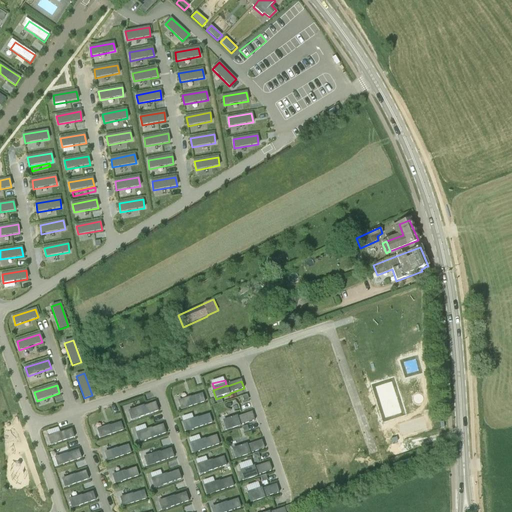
[(182,410),(205,402),(202,394),(191,397),(191,398),(180,402),(182,410)]
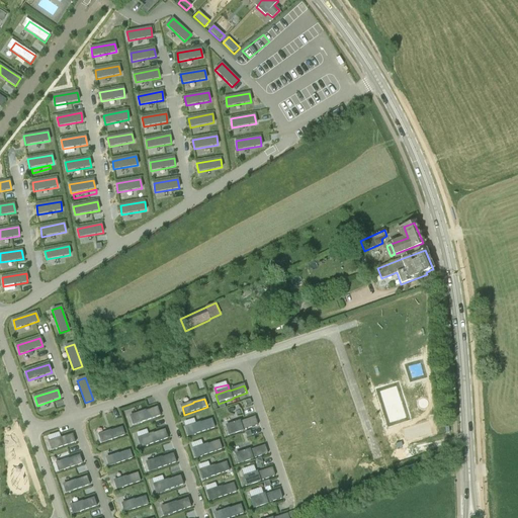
[(146,412),(132,417),(135,425),(160,416),(157,408),(146,412)]
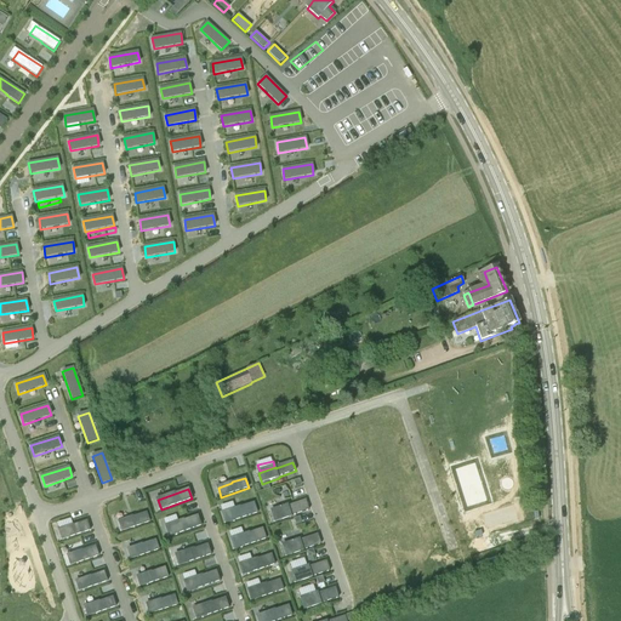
[(272,513),(275,523),(292,517),(309,511),(306,501),(289,507),(272,513)]
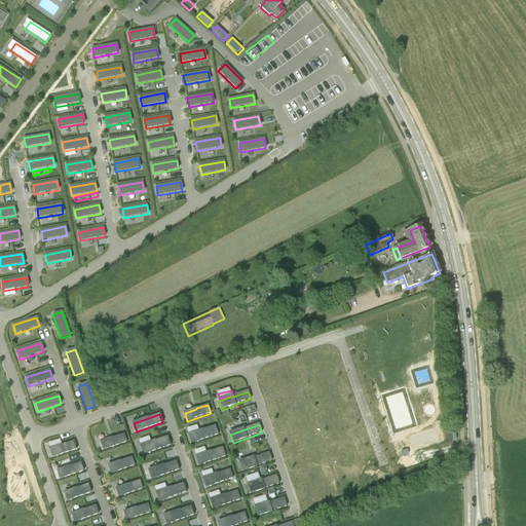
[(189,436),(192,444),(218,435),(215,426),(203,430),(189,436)]
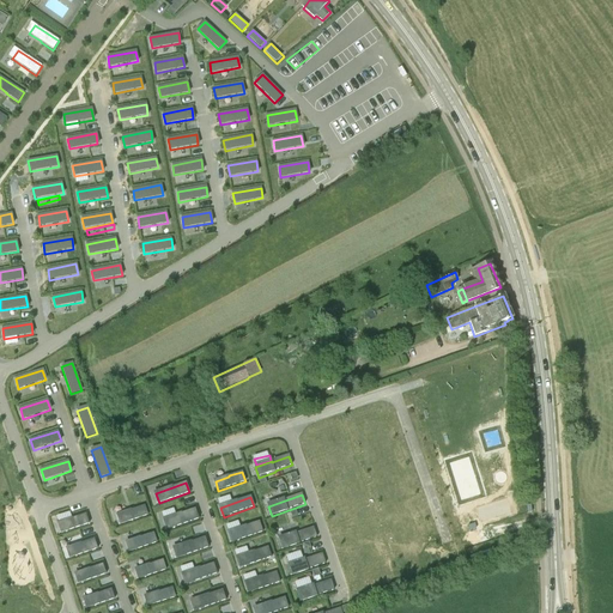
[(132,510),(117,515),(121,525),(149,516),(145,505),(132,510)]
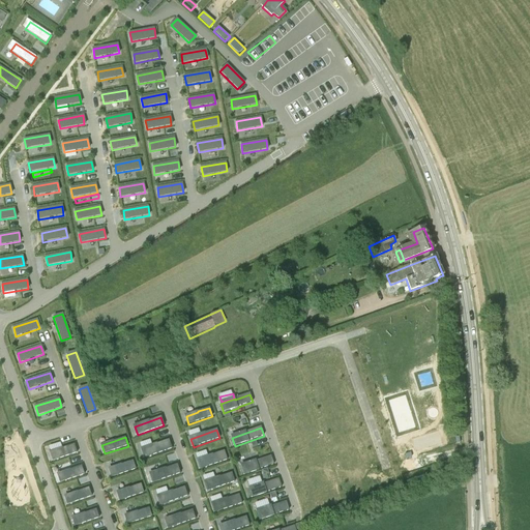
[(143,450),(145,459),(172,449),(169,440),(157,444),(157,445),(143,450)]
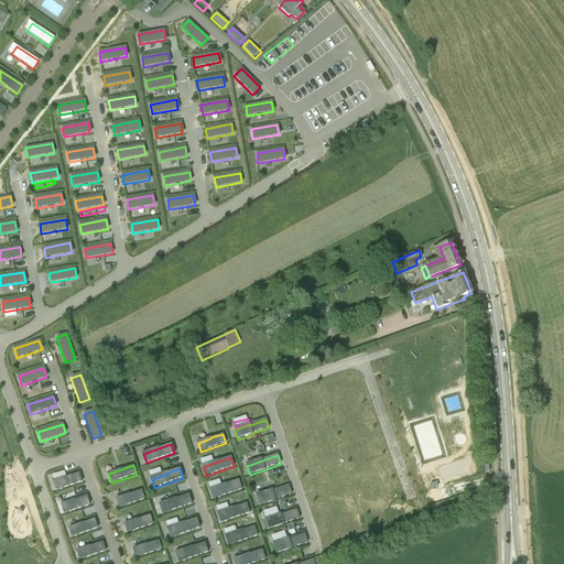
[(82,483),(79,473),(66,477),(54,481),(57,490),(82,483)]
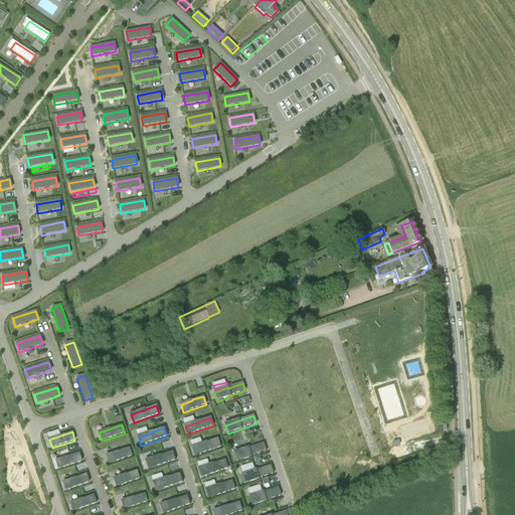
[(206,443),(206,444),(192,448),(195,456),(221,448),(218,439),(206,443)]
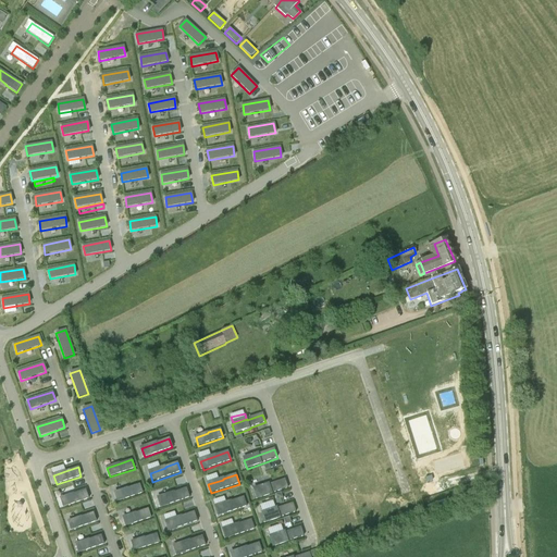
[(272,495),(272,494),(287,489),(285,481),(270,486),(269,485),(254,491),(257,499),(272,495)]
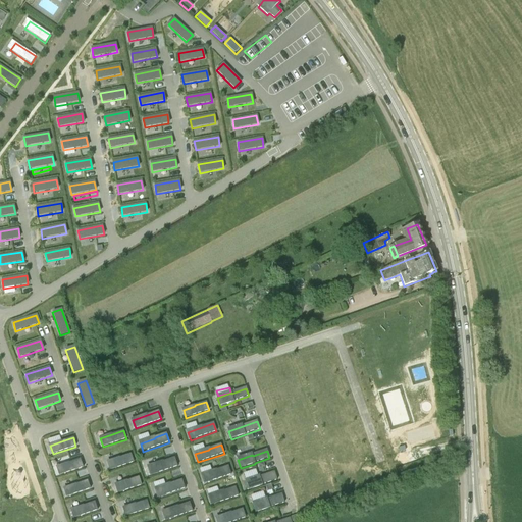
[(132,454),(119,458),(108,462),(111,470),(134,462),(132,454)]
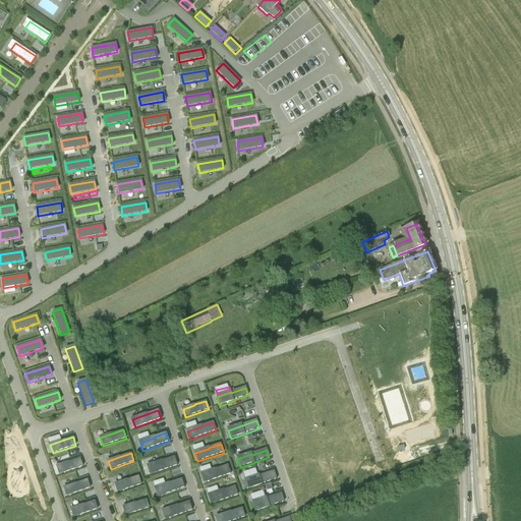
[(57,466),(60,474),(83,467),(80,458),(68,462),(57,466)]
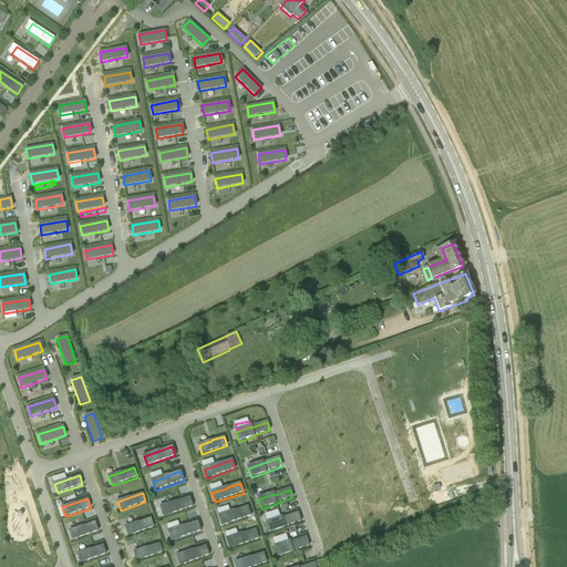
[(177,503),(162,508),(164,517),(193,507),(189,498),(177,503)]
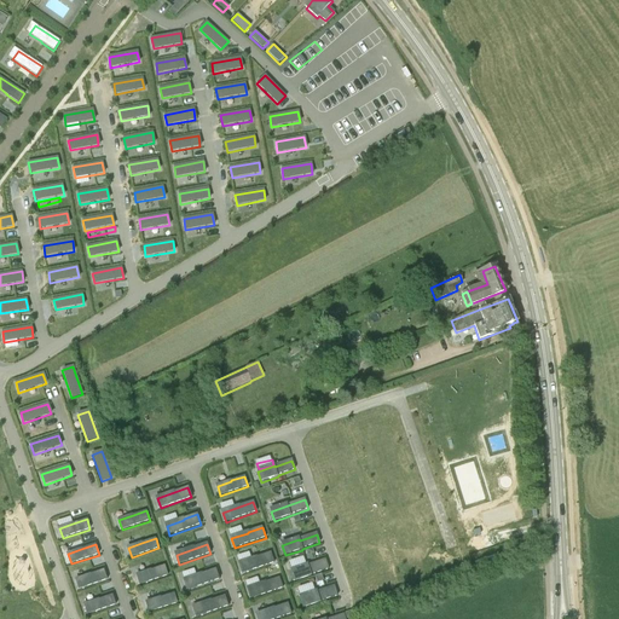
[(275,563),(271,553),(256,557),(258,559),(239,563),(243,574),(275,563)]
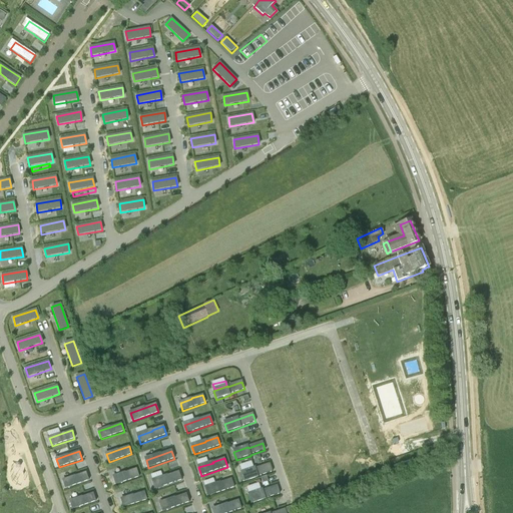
[(273,472),(270,465),(255,469),(241,474),(244,482),(259,478),(259,477),(273,472)]
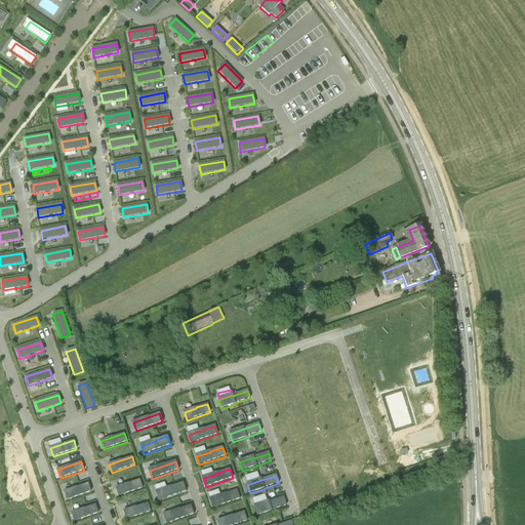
[(139,480),(128,483),(128,484),(117,488),(119,496),(143,488),(139,480)]
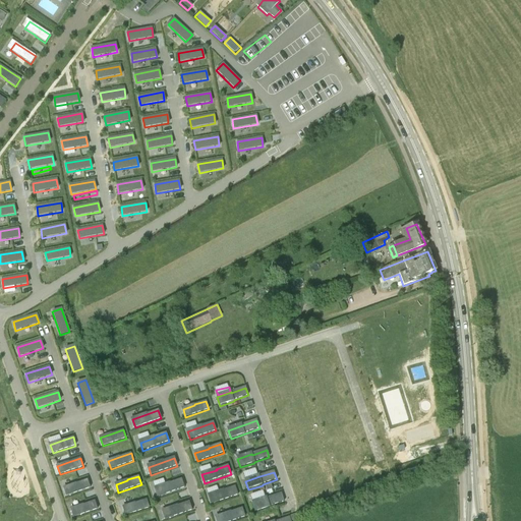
[(67,496),(91,488),(88,479),(75,483),(76,483),(64,487),(67,496)]
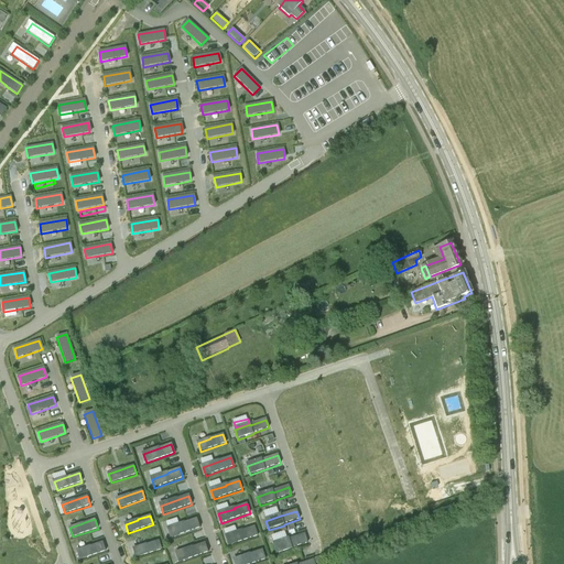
[(184,523),(184,524),(169,529),(172,538),(199,529),(196,519),(184,523)]
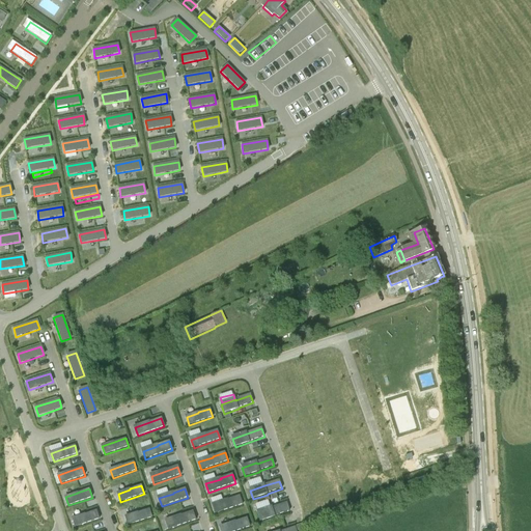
[(216,513),(243,505),(240,496),(228,500),(228,501),(214,505),(216,513)]
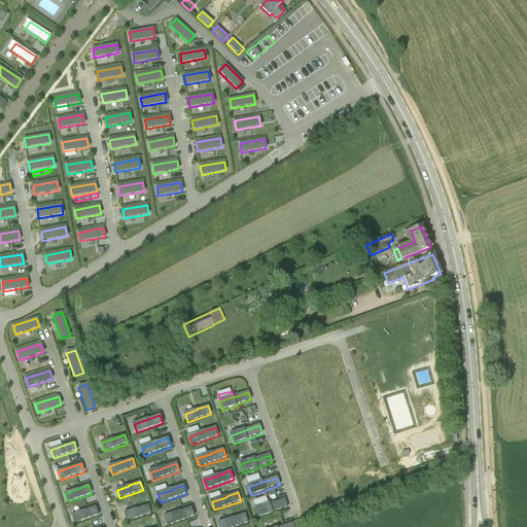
[(255,510),(258,518),(273,514),(273,513),(287,507),(285,500),(270,504),(255,510)]
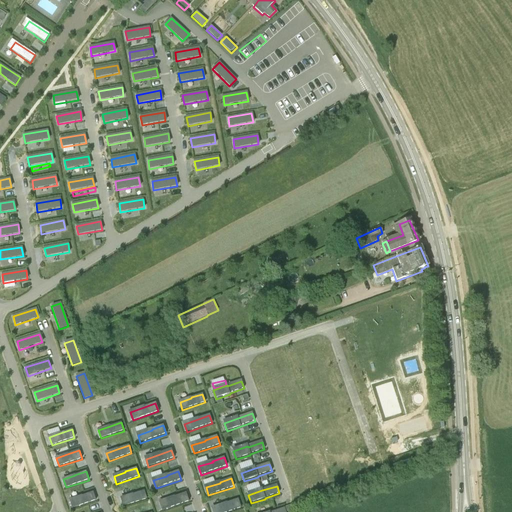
[(133,495),(121,498),(124,507),(147,499),(144,490),(133,494),(133,495)]
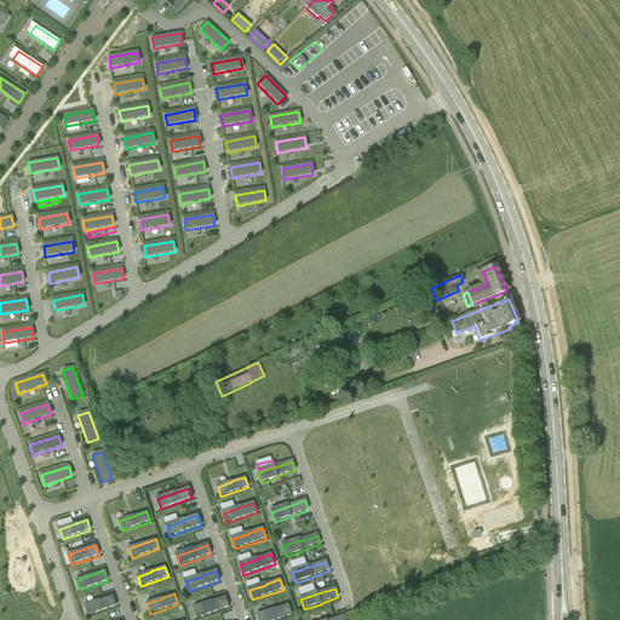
[(98,601),(99,601),(85,606),(89,615),(116,607),(113,596),(98,601)]
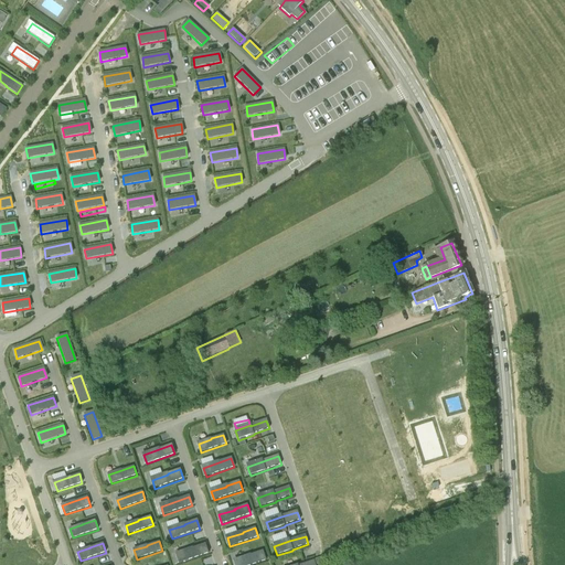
[(177,554),(180,563),(209,554),(205,544),(193,548),(193,550),(177,554)]
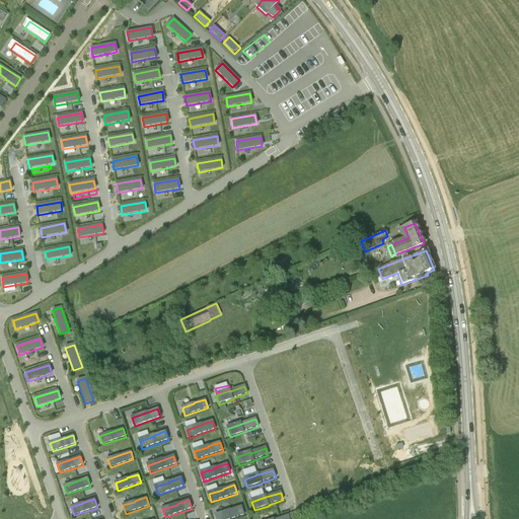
[(230,511),(216,516),(216,518),(231,518),(244,515),(241,506),(230,510),(230,511)]
